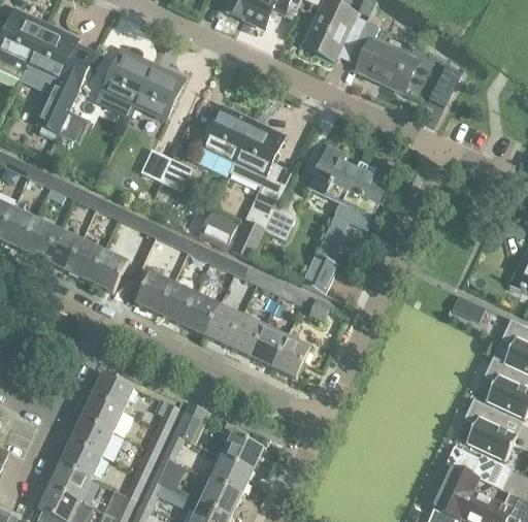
[(227,0),(224,7),(226,8),(226,9),(244,18),(244,17),(265,26),(273,7),(286,13),(289,5),(296,9),(300,0),(227,0)]
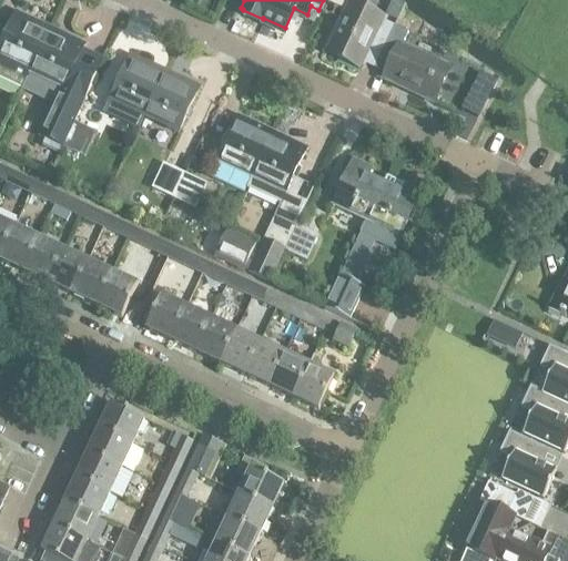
[(365,55),(377,62),(396,22),(383,17),(384,16),(353,0),(351,0),(327,48),(362,63),(365,55)]
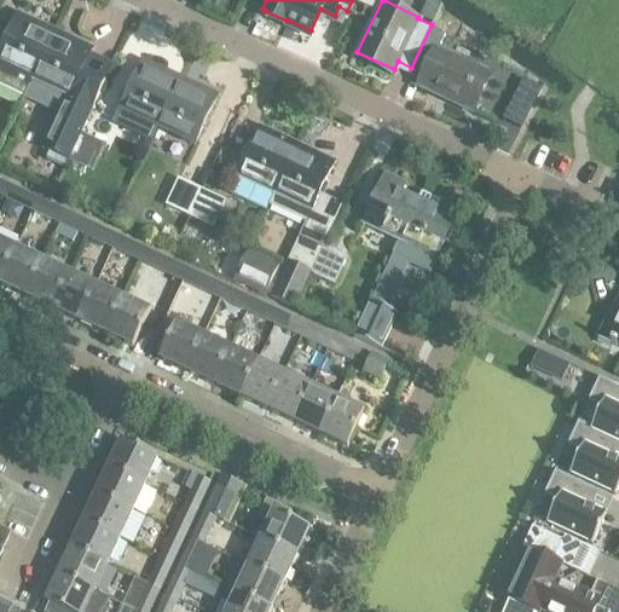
[(0,78),(25,90),(33,74),(51,34),(56,26),(18,9),(0,47),(0,78)]
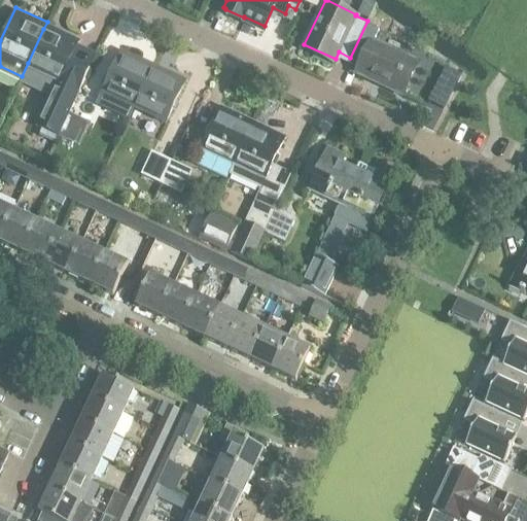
[(367,21),(350,58),(361,63),(358,69),(402,91),(417,59),(374,38),(379,26),(367,21)]
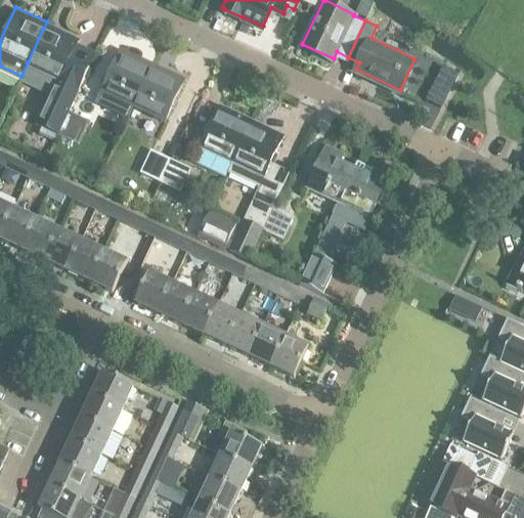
[(42,81),(54,87),(77,39),(78,36),(57,27),(53,34),(43,29),(28,62),(46,72),(42,81)]
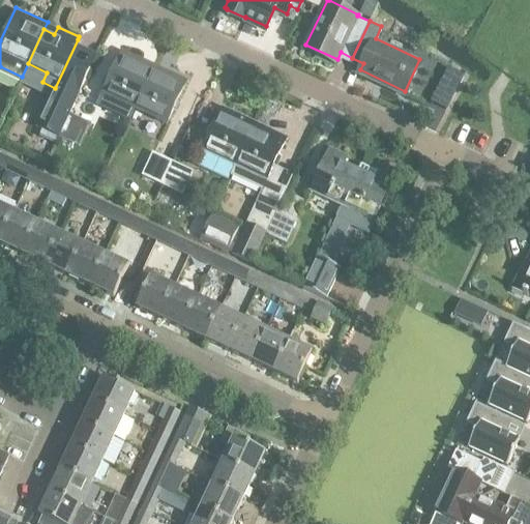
[(38,122),(60,133),(70,110),(98,50),(78,39),(55,88),(53,91),(38,122)]
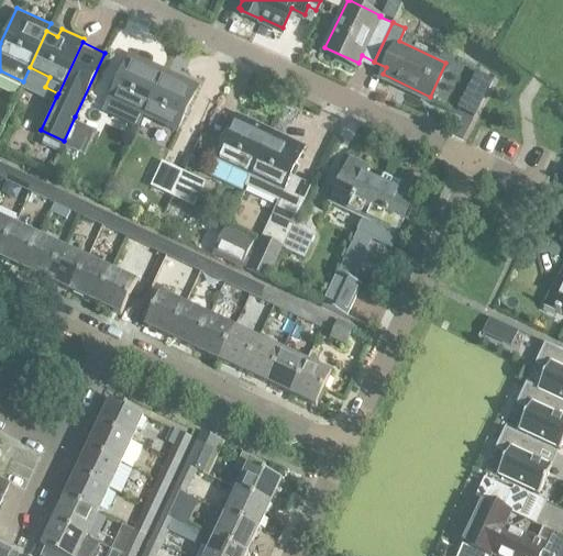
[(109,96),(105,106),(139,121),(143,111),(159,75),(164,67),(147,59),(130,52),(109,96)]
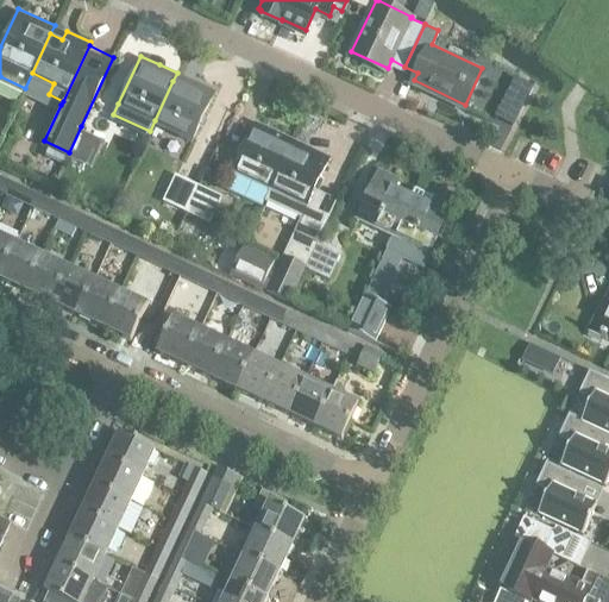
[(173,81),(155,120),(190,137),(213,89),(195,81),(177,73),(173,81)]
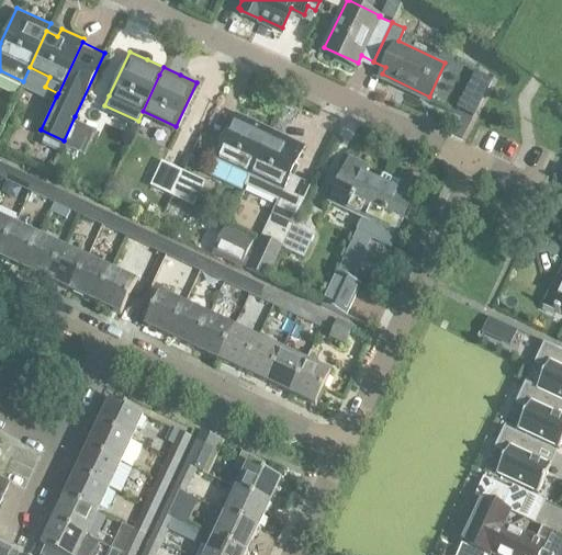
[(457,103),(473,112),(492,77),(475,68),(457,103)]
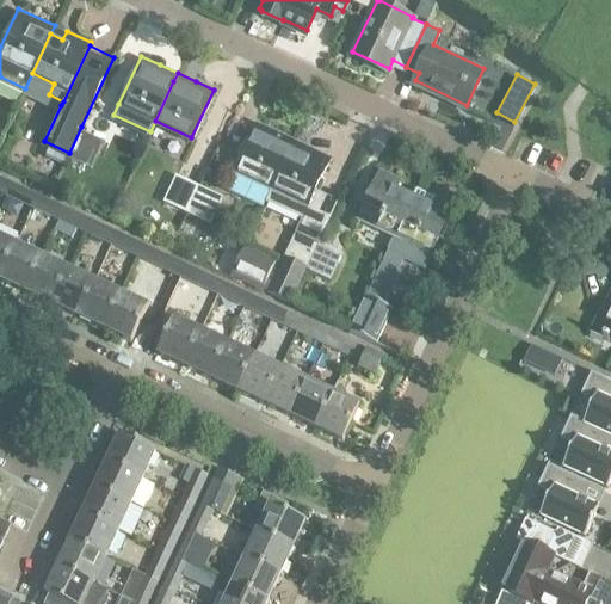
[(257,121),(234,168),(235,170),(271,186),(289,147),(292,137),(275,129),(257,121)]
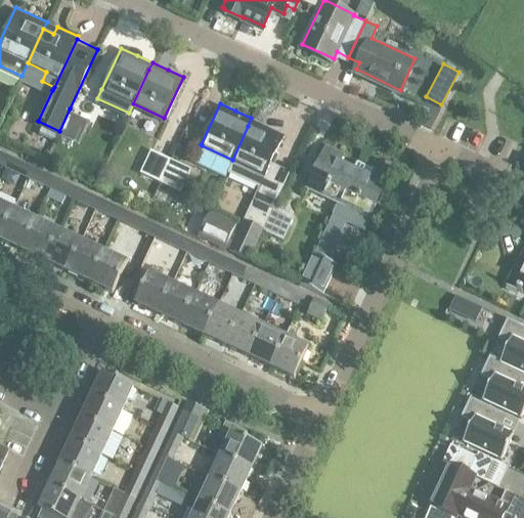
[(70,109),(59,131),(80,141),(91,118),(70,109)]
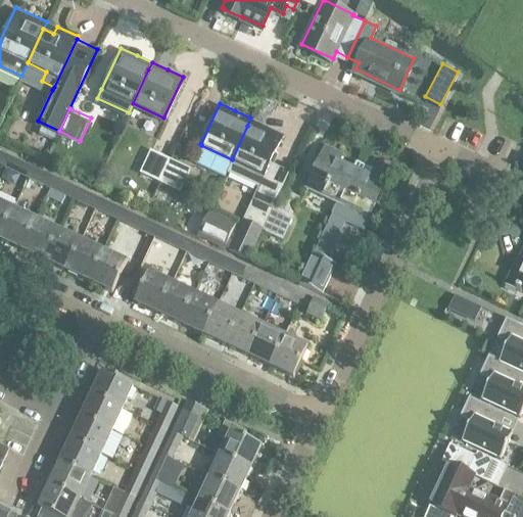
[(232,159),(227,169),(257,184),(242,218),(263,227),(273,204),(283,182),(264,173),(270,159),(270,158),(282,133),(266,125),(250,118),(247,126),(232,159)]
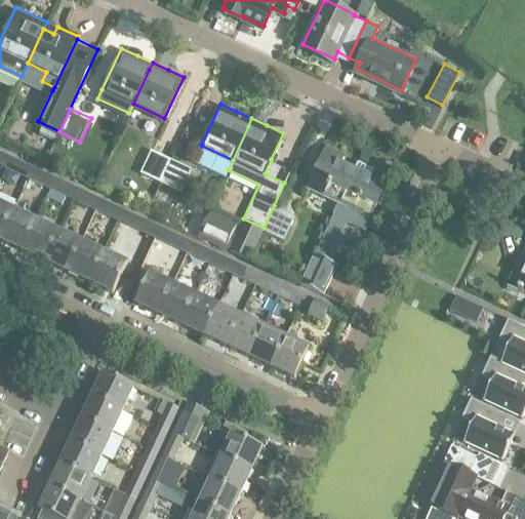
[(338,200),(354,166),(339,159),(342,152),(326,145),(308,186),(338,200)]
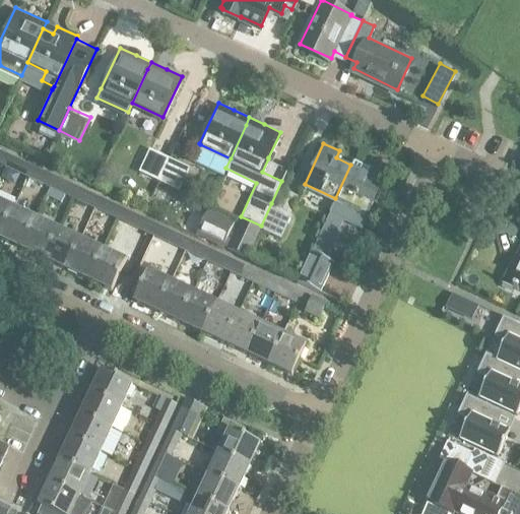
[(0,159),(5,163),(10,151),(0,146),(0,159)]
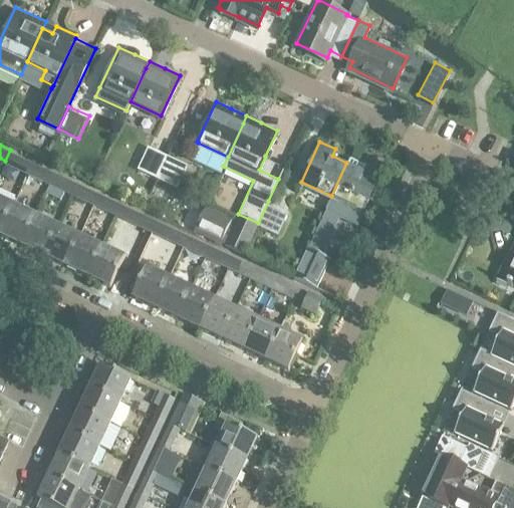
[(138,168),(158,177),(169,154),(149,145),(138,168)]
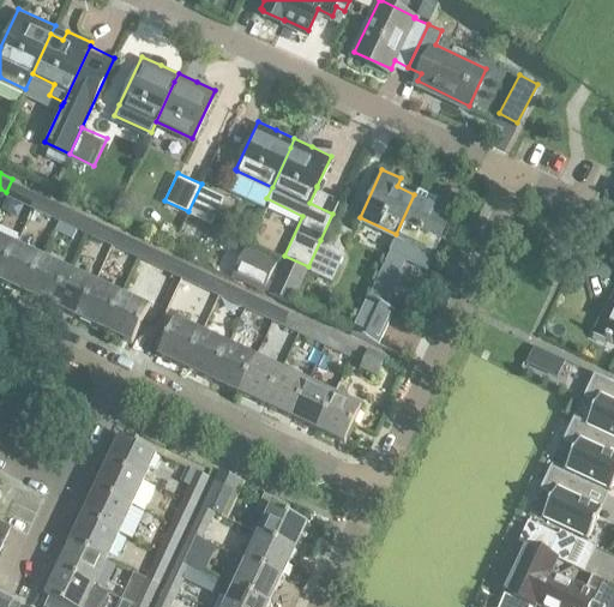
[(202,184),(188,211),(212,222),(224,196),(202,184)]
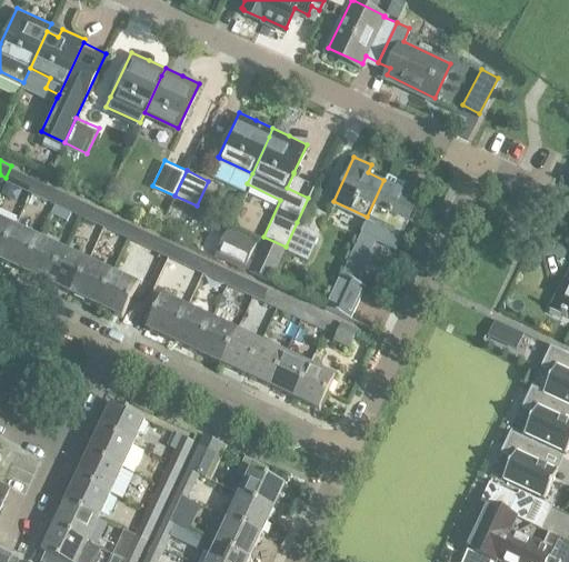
[(383,180),(367,217),(360,230),(355,242),(369,249),(375,237),(395,246),(421,188),(387,172),(383,180)]
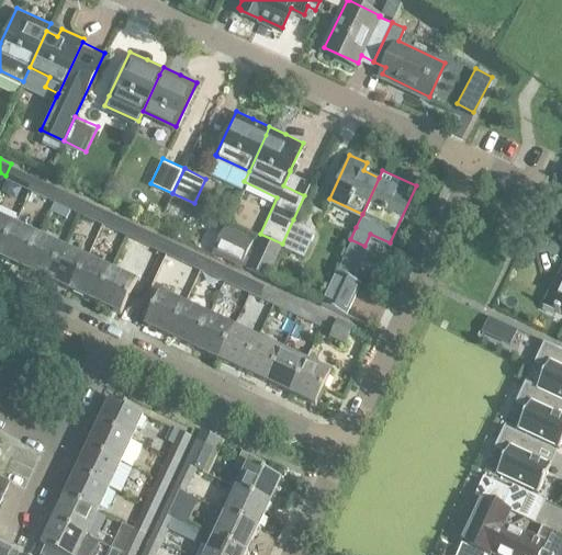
[(0,250),(14,221),(0,213),(0,250)]
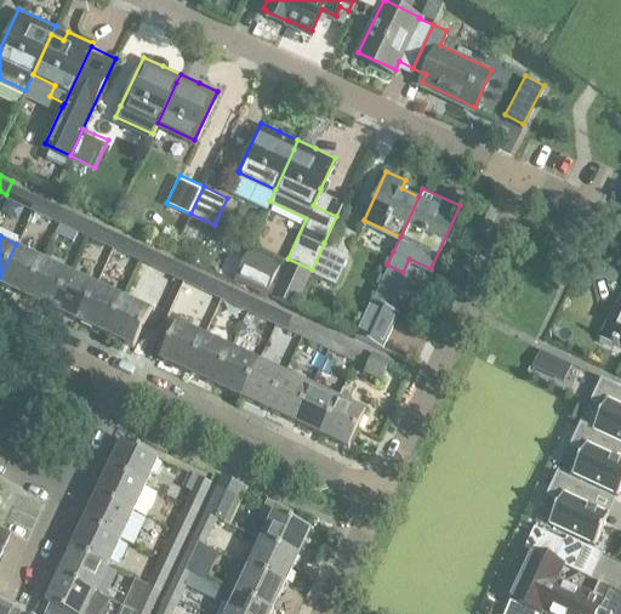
[(324,243),(312,269),(336,280),(348,254),(324,243)]
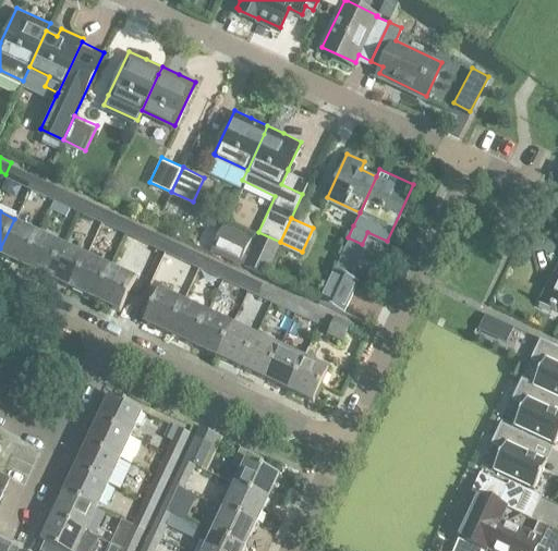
[(0,248),(0,252),(23,262),(38,230),(14,219),(0,248)]
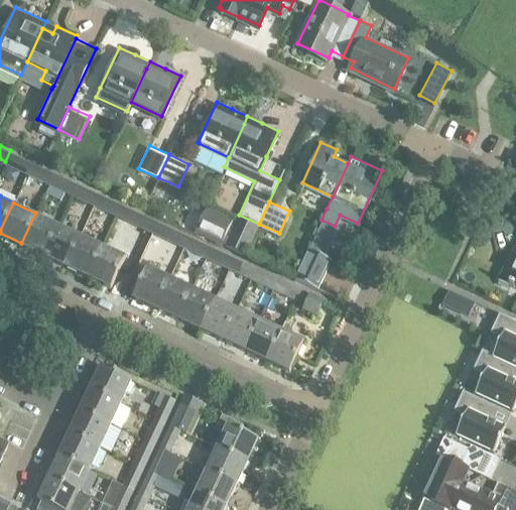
[(207,204),(195,230),(221,243),(234,217),(207,204)]
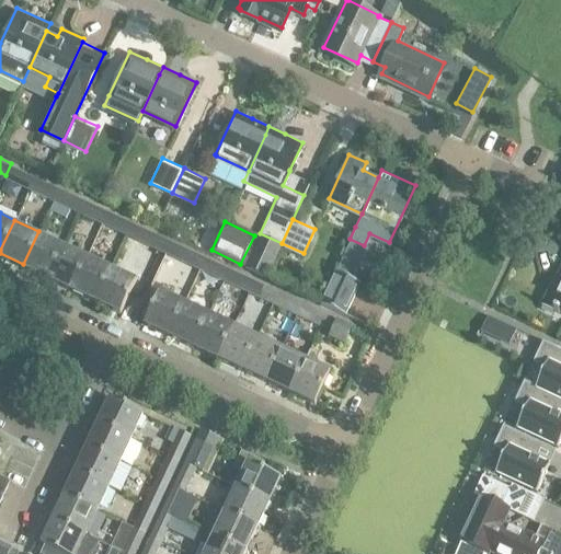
[(23,264),(47,276),(63,242),(38,231),(23,264)]
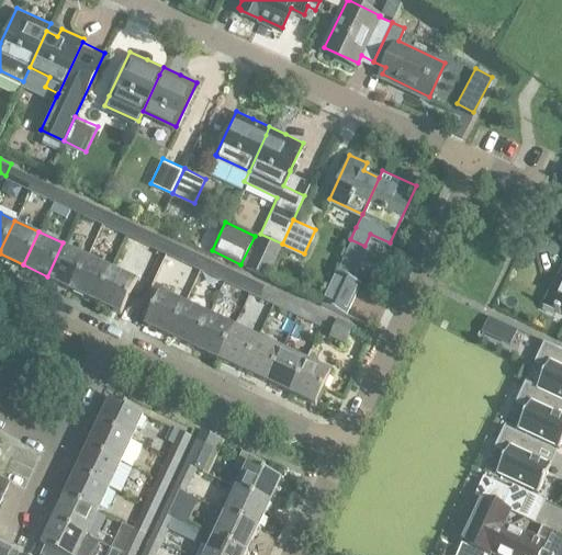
[(260,234),(246,264),(267,274),(282,244),(260,234)]
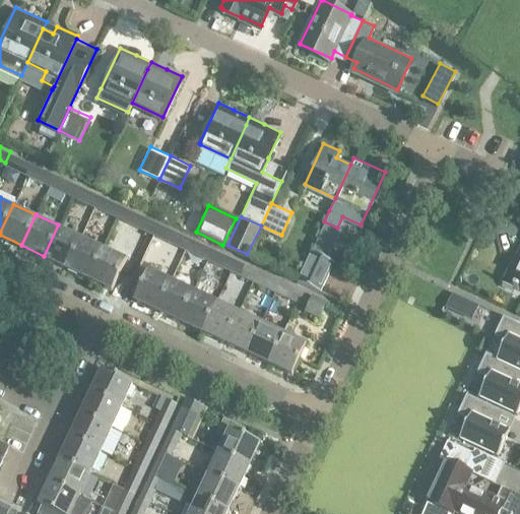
[(44,256),(66,266),(80,236),(58,225),(44,256)]
